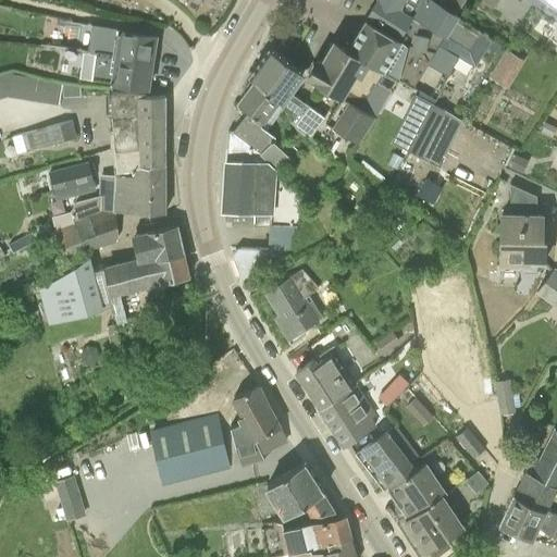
[(376,0),(366,21),(397,39),(411,16),(418,20),(429,0),(376,0)]
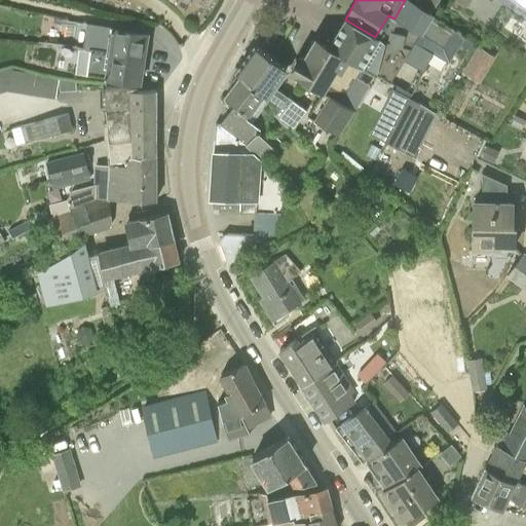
[(408,0),(405,0),(395,19),(418,33),(421,34),(430,20),(433,15),(408,0)]
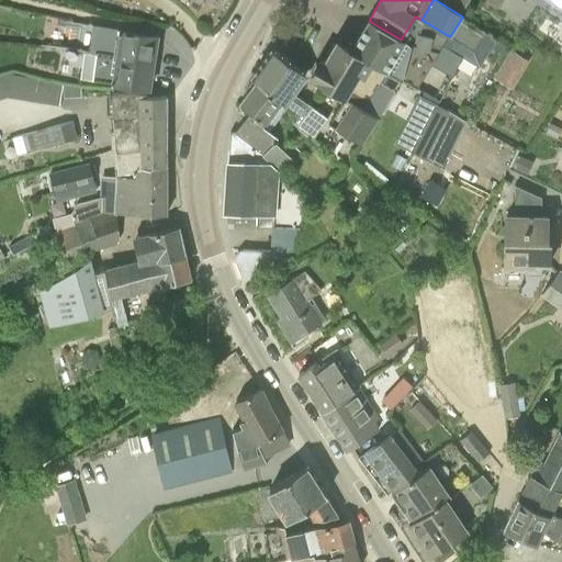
[(532,0),(493,0),(520,19),(532,0)]
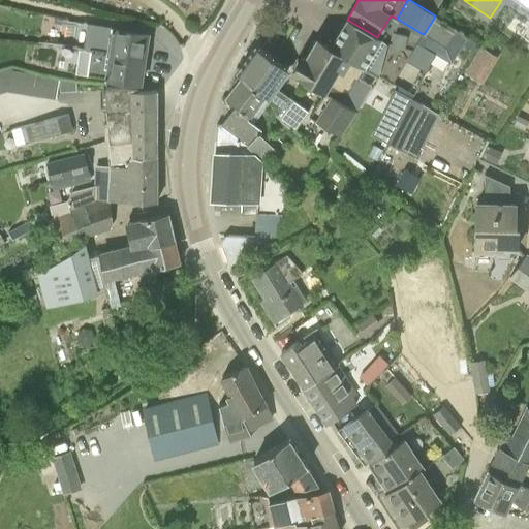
[(391,16),(377,37),(361,64),(366,67),(382,76),(391,82),(421,33),(397,19),(391,16)]
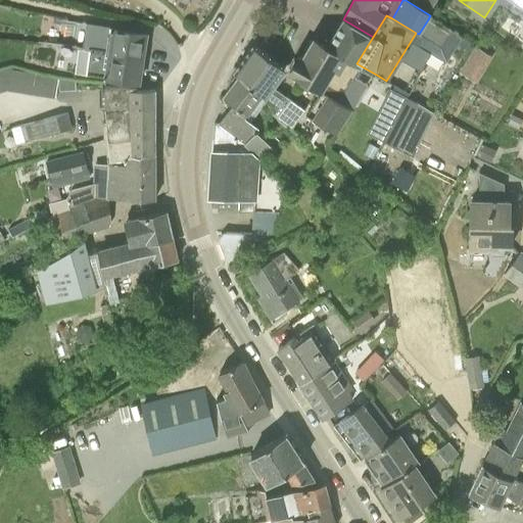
[(373,37),(343,19),(327,46),(350,60),(357,63),(373,37)]
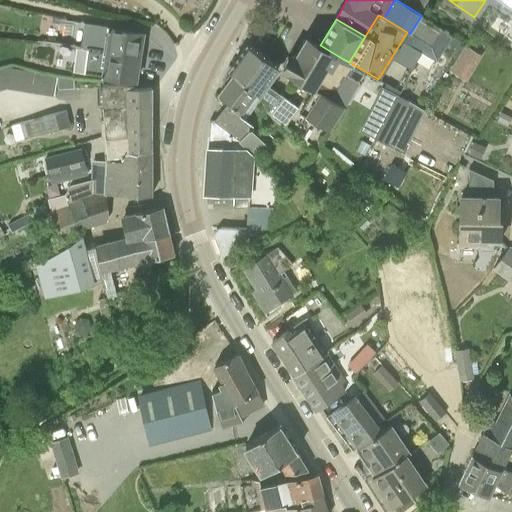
[(419,19),(410,33),(418,39),(418,38),(432,47),(440,33),(419,19)]
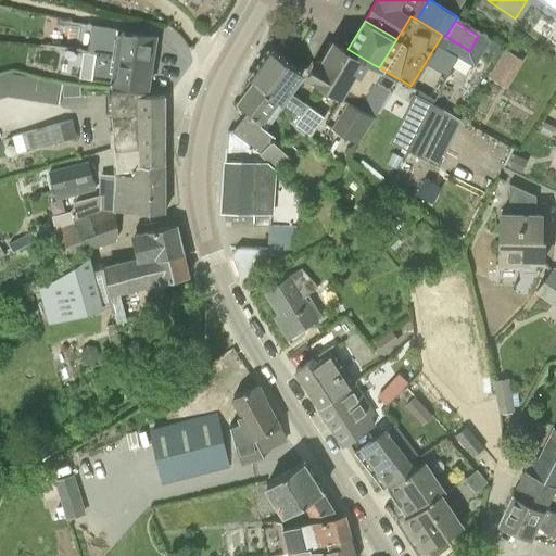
[(74,50),(81,51),(151,62),(155,35),(86,24),(85,28),(78,27),(74,50)]
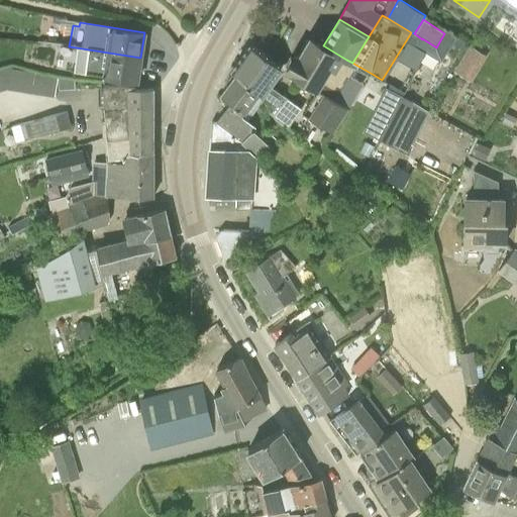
[(318,88),(323,91),(337,100),(338,99),(349,105),(363,83),(350,76),(357,66),(352,63),(346,60),(323,45),(310,37),(299,56),(295,54),(287,69),(318,87),(318,88)]
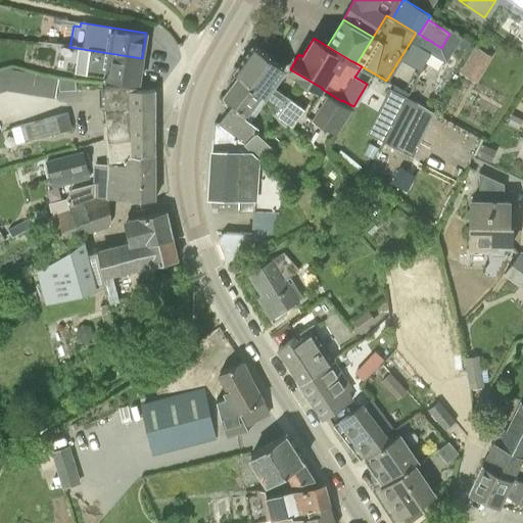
[(280,121),(290,129),(305,109),(273,85),(284,70),(283,69),(283,67),(255,46),(254,46),(253,46),(252,46),(236,68),(235,69),(235,70),(236,70),(237,73),(265,95),(264,98),(268,102),(280,121)]
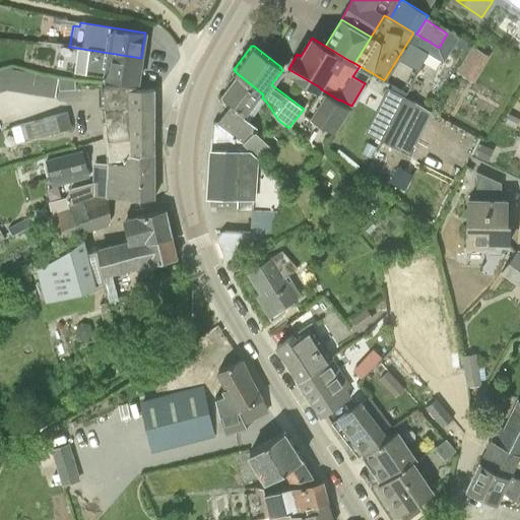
[(490,55),(475,46),(459,72),(473,81),(490,55)]
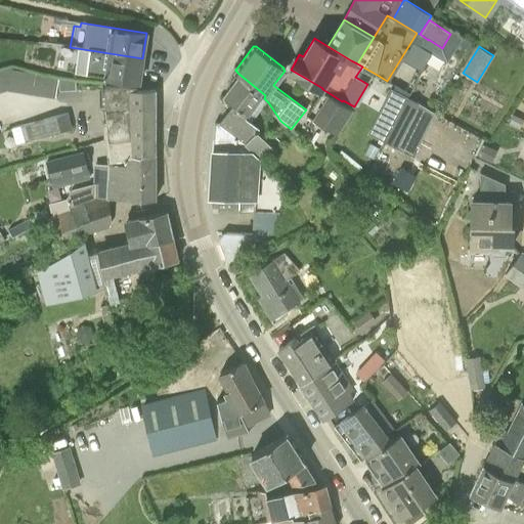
[(104,75),(104,77),(139,83),(142,58),(77,48),(74,70),(104,75)]
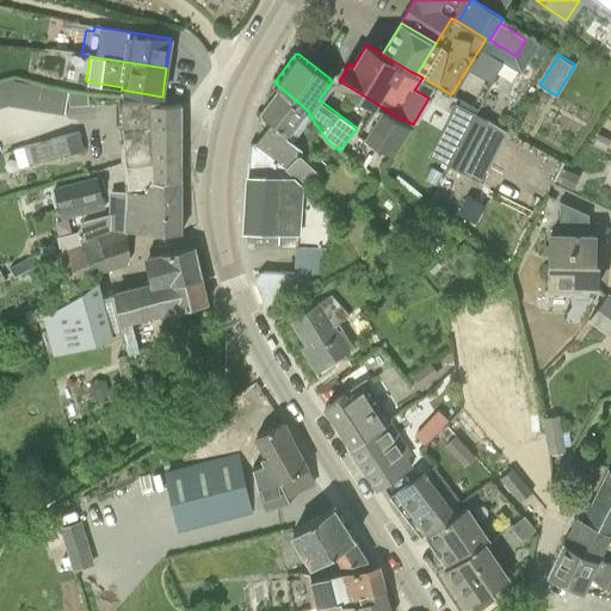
[(14,78),(0,82),(0,107),(10,105),(62,115),(67,91),(13,81),(14,78)]
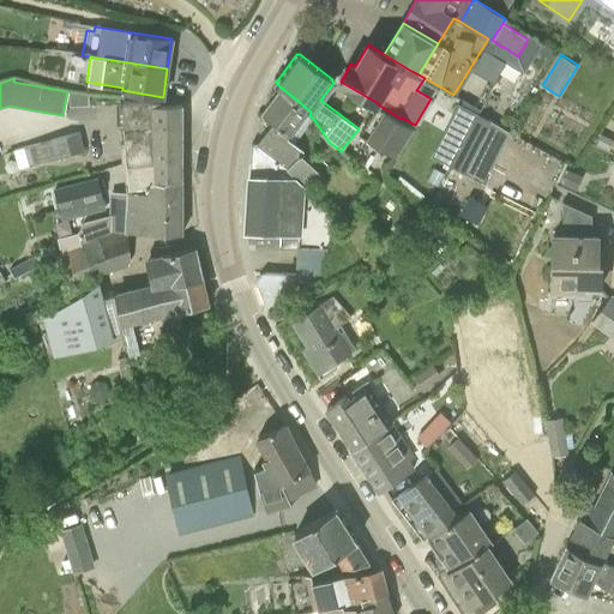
[(275,122),(258,145),(287,168),(299,180),(306,187),(319,174),(301,156),(305,151),(288,139),(311,112),(278,85),(269,98),(271,101),(263,113),(275,122)]
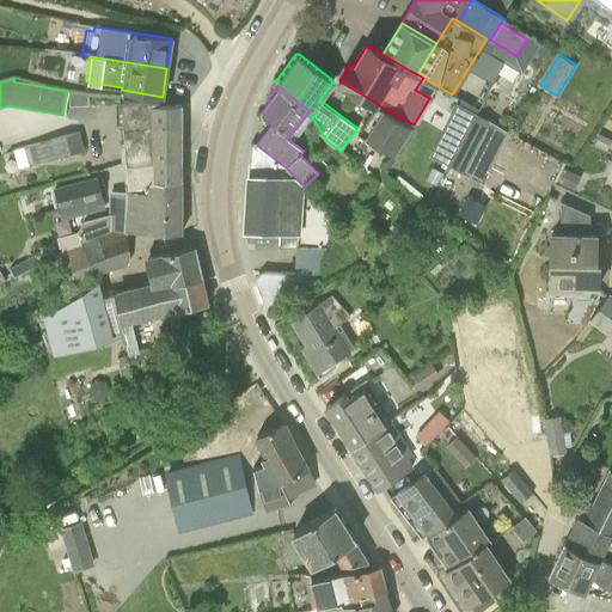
[(123,99),(123,126),(181,123),(181,104),(157,104),(157,101),(123,99)]
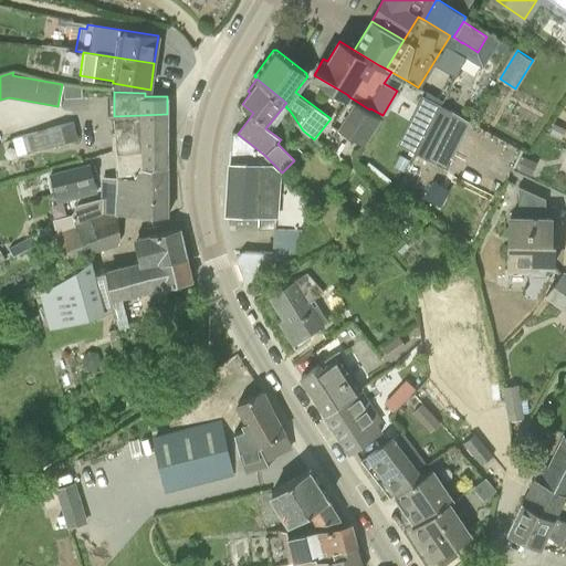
[(416,153),(440,104),(421,95),(397,144),(416,153)]
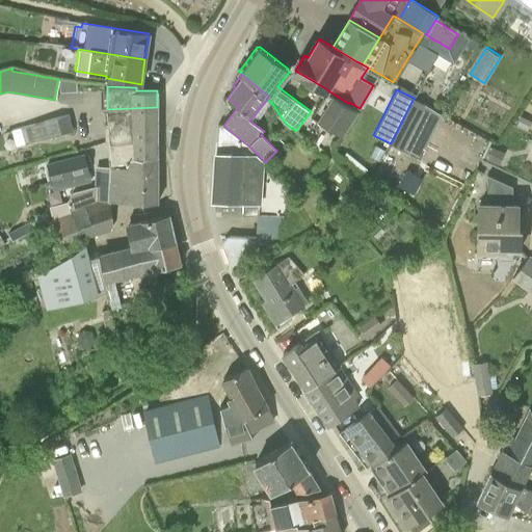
[(358,111),(346,105),(347,103),(327,90),(312,115),(344,137),(358,111)]
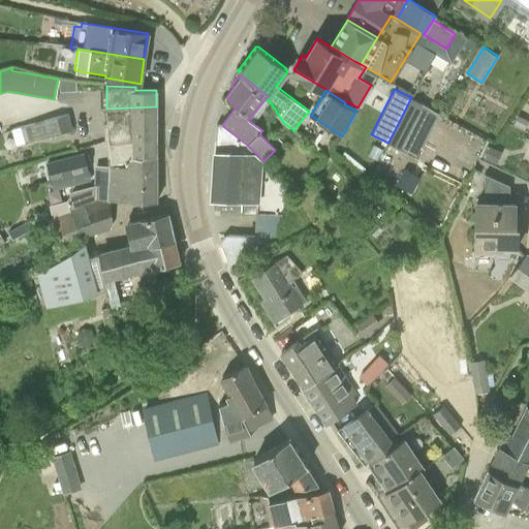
[(428,107),(413,100),(389,145),(405,153),(428,107)]
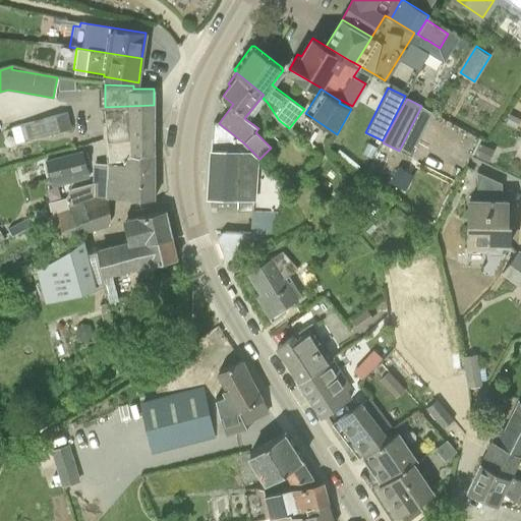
[(154,105),(105,107),(105,108),(108,137),(154,132),(154,105)]
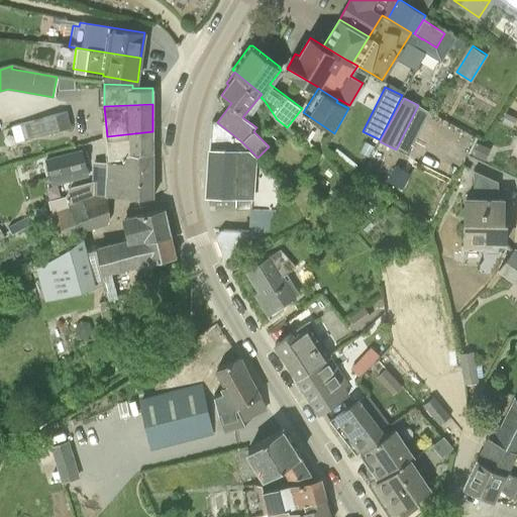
[(68,111),(42,118),(46,133),(72,127),(68,111)]
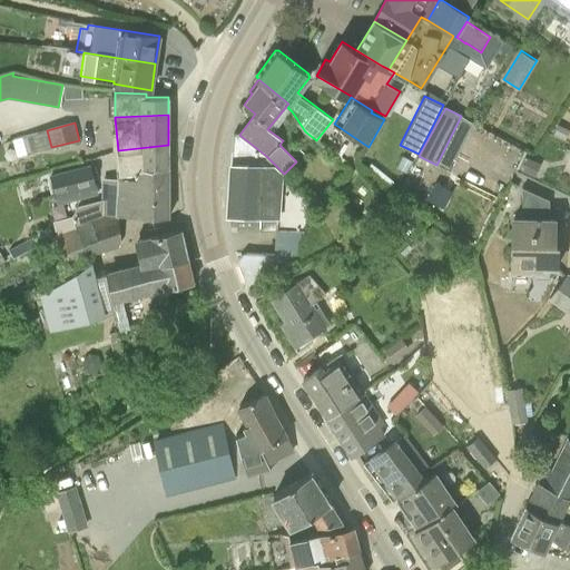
[(569,140),(569,130),(561,126),(560,126),(556,135),(569,141),(569,140)]
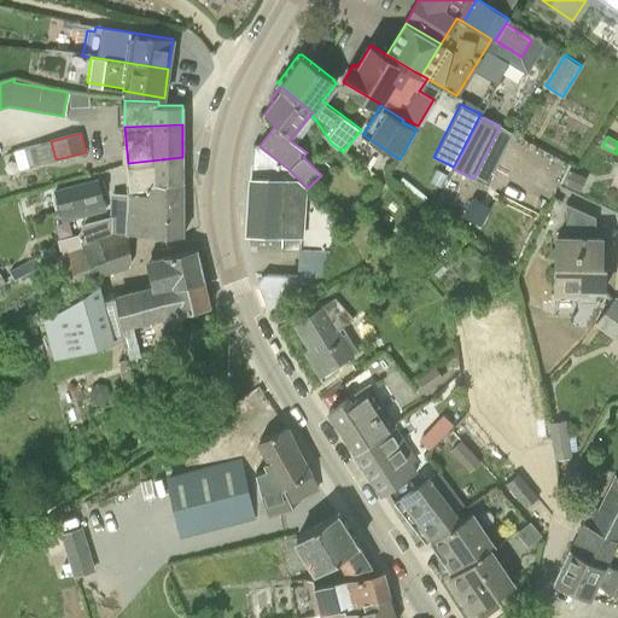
[(56,159),(51,141),(24,149),(29,167),(56,159)]
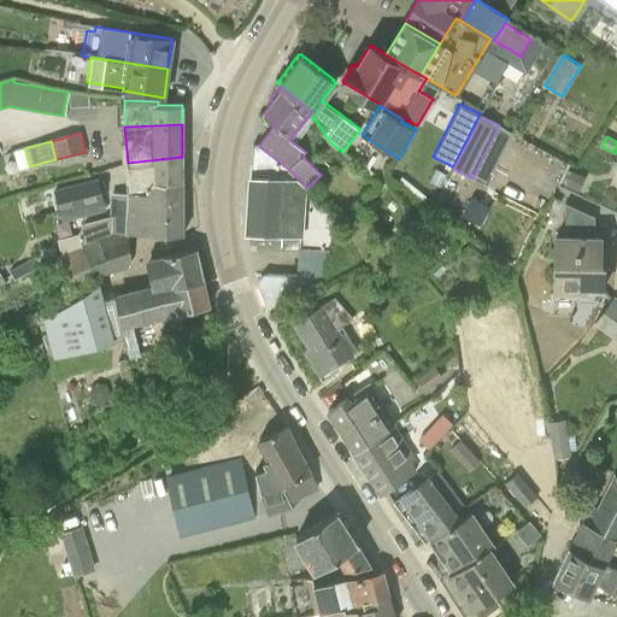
[(299,252),(327,254),(338,221),(321,210),(307,204),(301,204),(300,181),(288,169),(259,146),(253,145),(252,147),(253,147),(252,162),(247,231),(271,233),(283,235),(282,252),(299,252)]
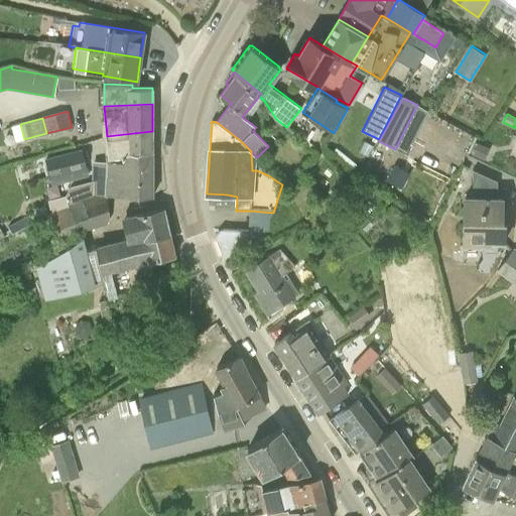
[(124,161),(124,153),(133,153),(132,151),(152,151),(152,131),(107,136),(109,155),(106,155),(106,161),(124,161)]
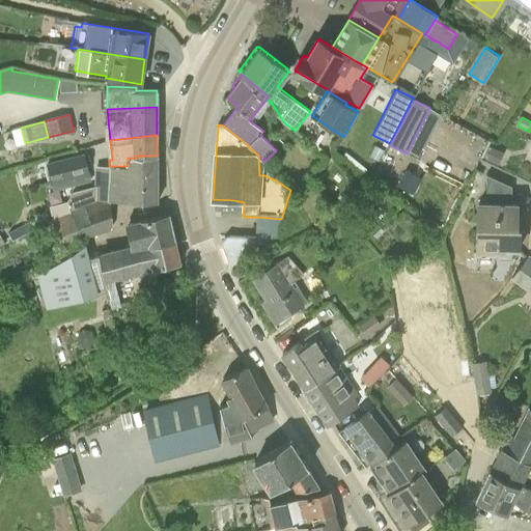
[(505,159),(509,148),(499,143),(495,154),(505,159)]
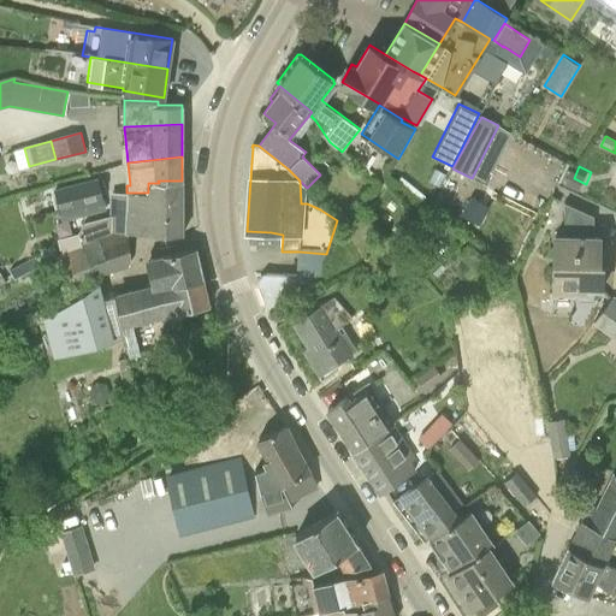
[(439,187),(445,175),(434,169),(428,182),(439,187)]
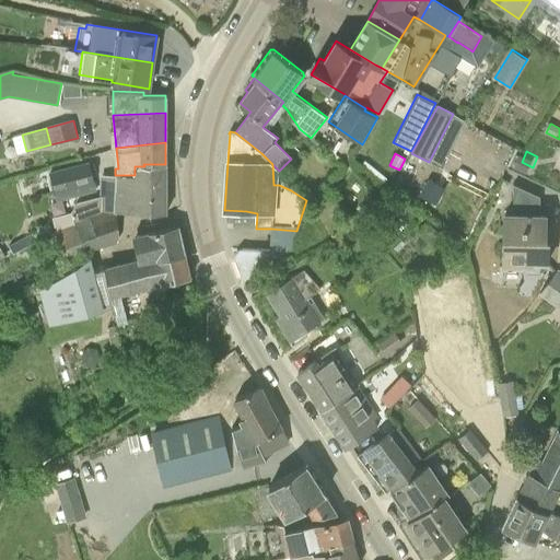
[(95,184),(90,161),(49,171),(55,193),(95,184)]
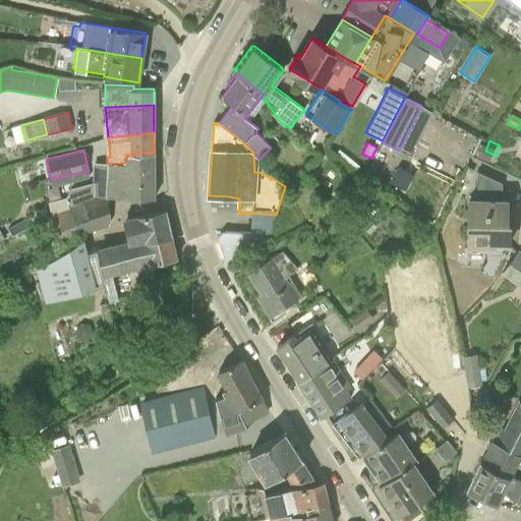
[(125,163),(107,163),(106,196),(109,197),(134,198),(155,198),(155,153),(154,153),(133,153),(134,155),(125,155),(125,163)]
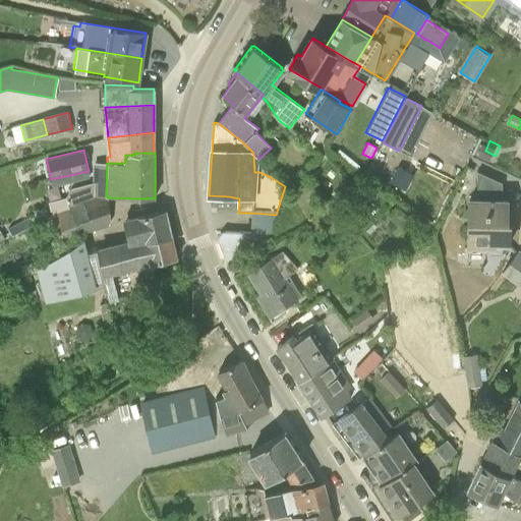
[(106,196),(107,163),(94,163),(94,182),(70,188),(65,197),(50,201),(53,214),(96,196),(106,196)]
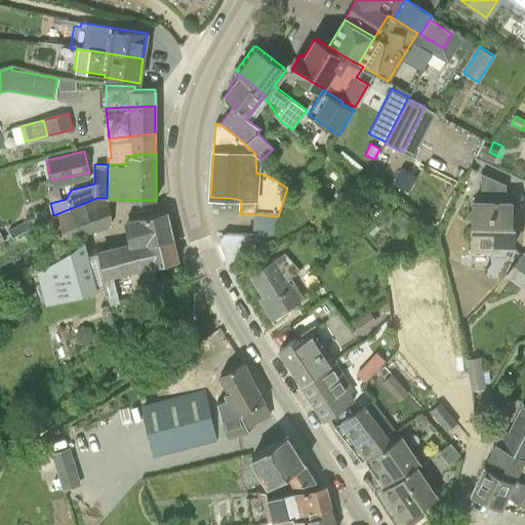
[(506,185),(480,172),(479,201),(473,200),(471,249),(497,250),(497,246),(513,246),(514,224),(511,224),(512,201),(506,201),(506,185)]
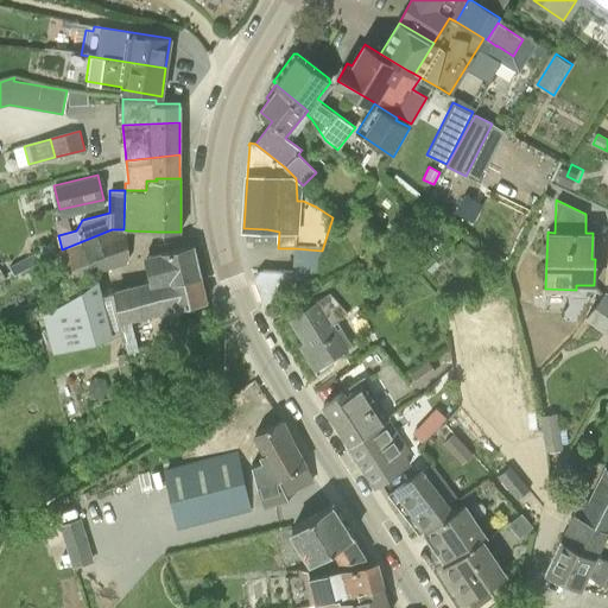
[(455,214),(472,222),(477,209),(461,201),(455,214)]
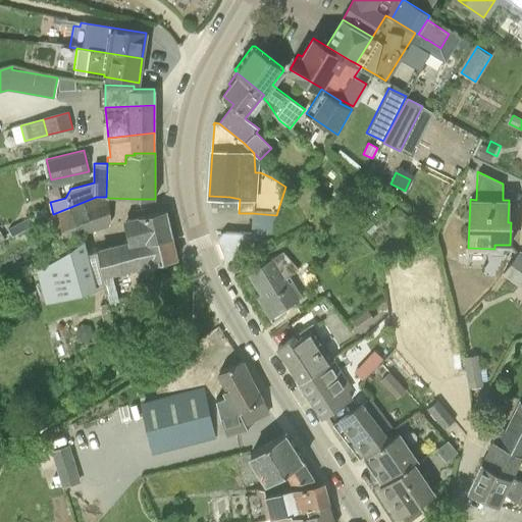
[(109,212),(109,198),(106,197),(96,197),(53,214),(63,243),(111,226),(109,212)]
